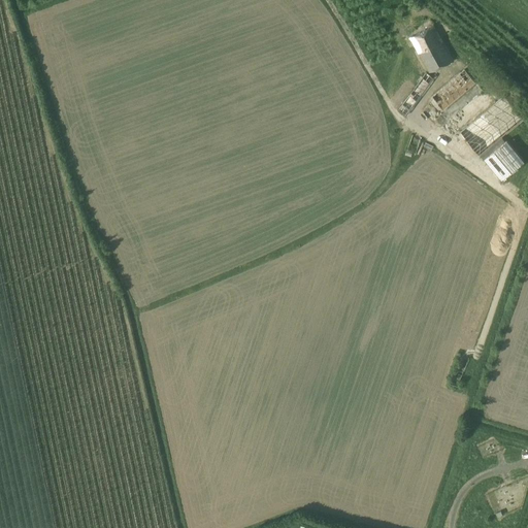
[(409,38),(429,73),(453,60),(434,25),(409,38)]
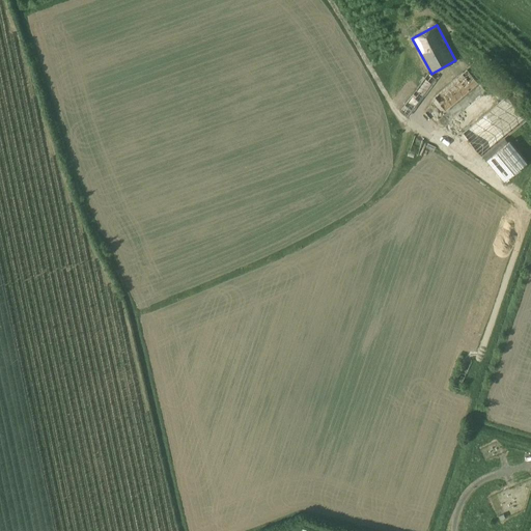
[(468,71),(434,95),(448,115),(482,90),(468,71)]
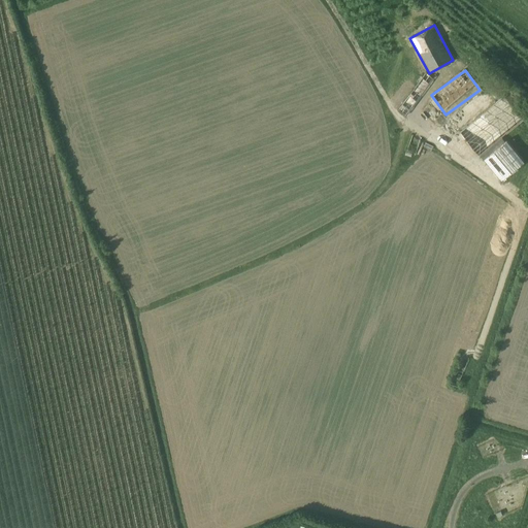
[(521,121),(500,97),(459,132),(480,155),(501,136),(521,121)]
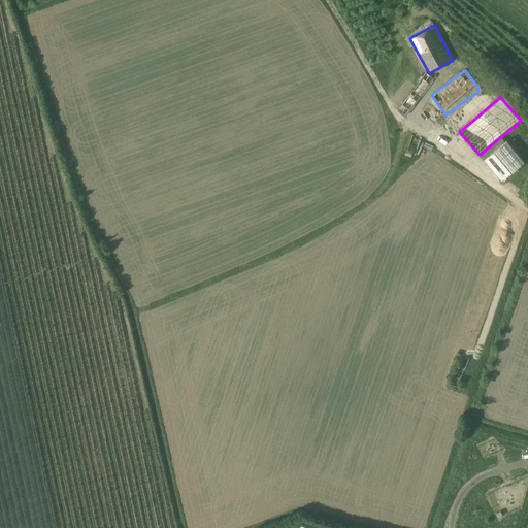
[(505,140),(501,136),(480,155),(484,159),(505,140)]
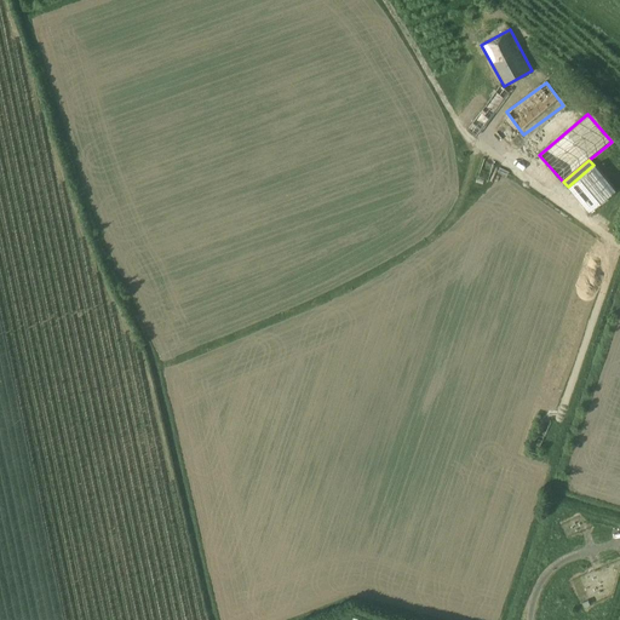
[(595,164),(593,165),(568,187),(589,212),(616,189),(595,164)]
